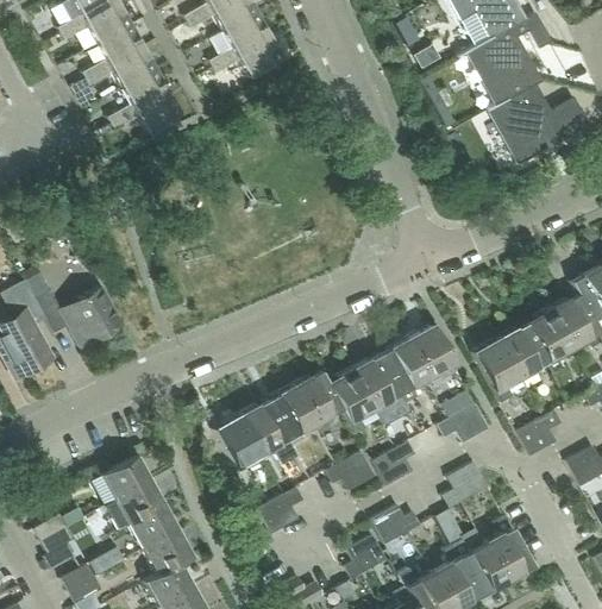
[(115,0),(81,19),(77,13),(67,19),(74,31),(85,25),(93,42),(129,23),(117,0),(115,0)]
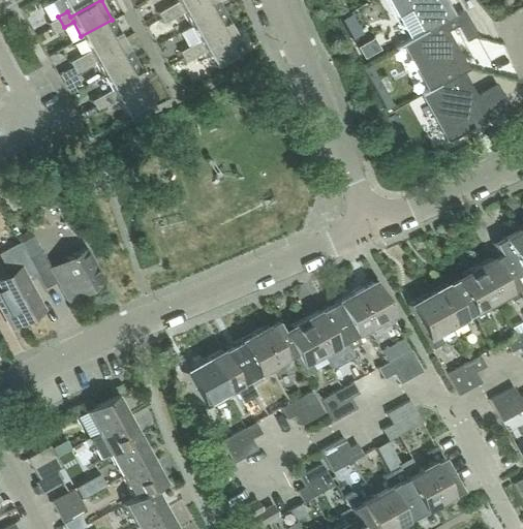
[(100,0),(61,0),(67,11),(70,17),(100,0)]
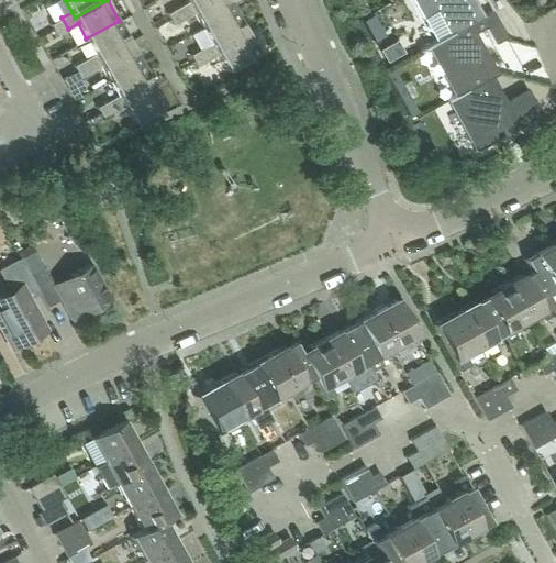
[(237,10),(232,0),(206,0),(191,8),(188,2),(178,8),(185,20),(195,14),(202,30),(237,10)]
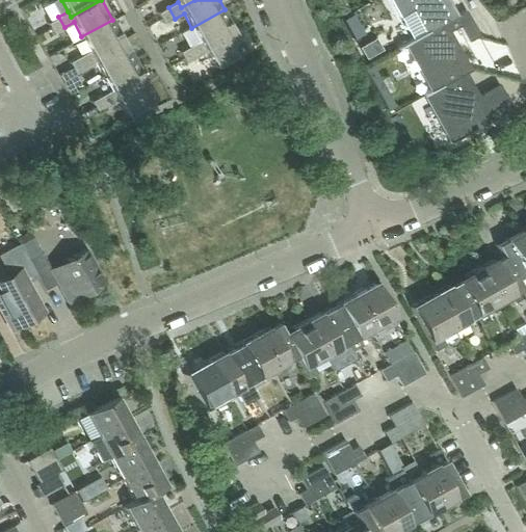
[(390,0),(400,18),(413,10),(426,34),(461,15),(452,0),(390,0)]
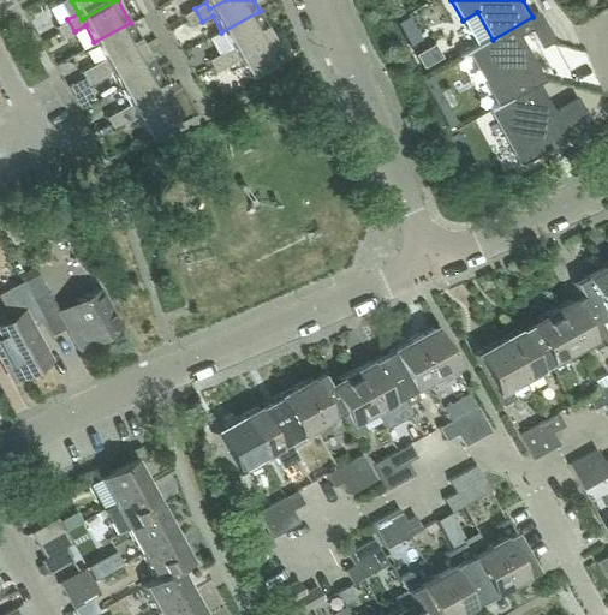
[(202,22),(195,9),(184,15),(191,28),(202,22)]
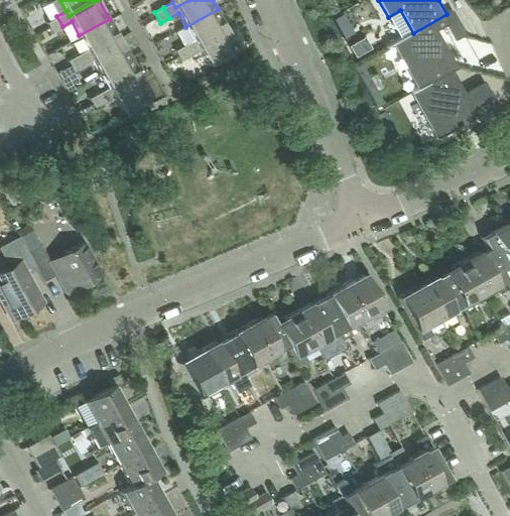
[(228,28),(218,9),(185,27),(194,40),(197,45),(228,28)]
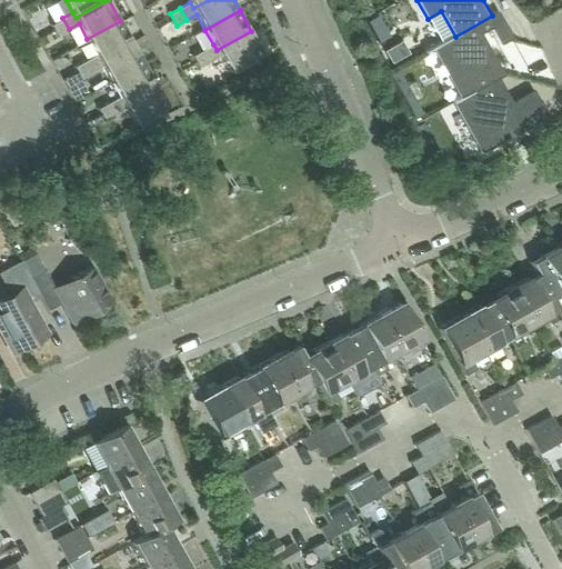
[(455,37),(441,45),(470,95),(492,82),(497,80),(501,78),(507,75),(518,68),(504,45),(517,38),(501,11),(492,16),(455,37)]
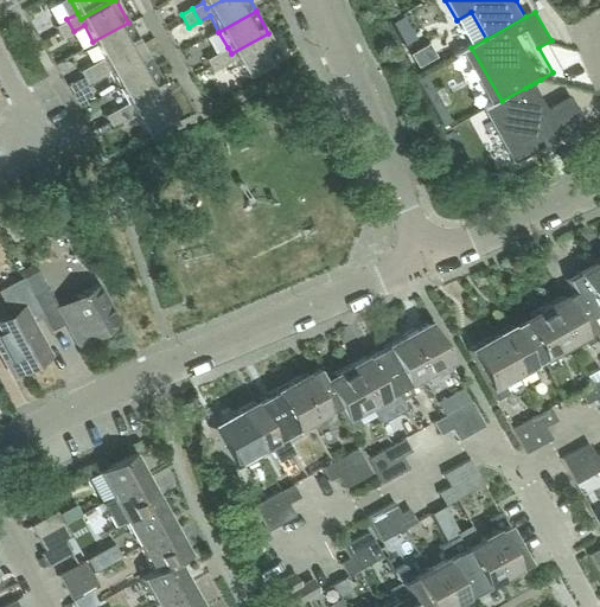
[(74,31),(66,19),(56,25),(63,38),(74,31)]
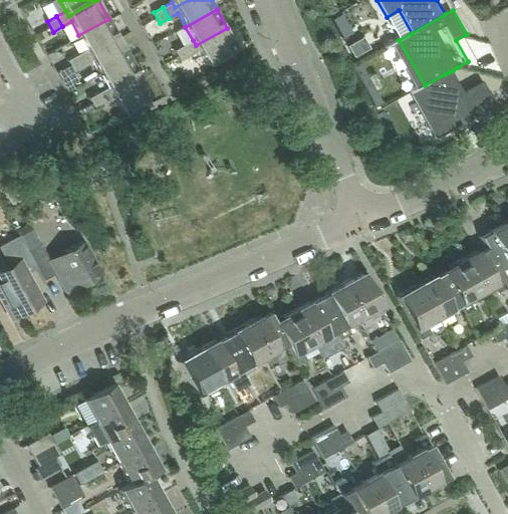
[(89,54),(119,38),(108,19),(78,35),(86,49),(89,54)]
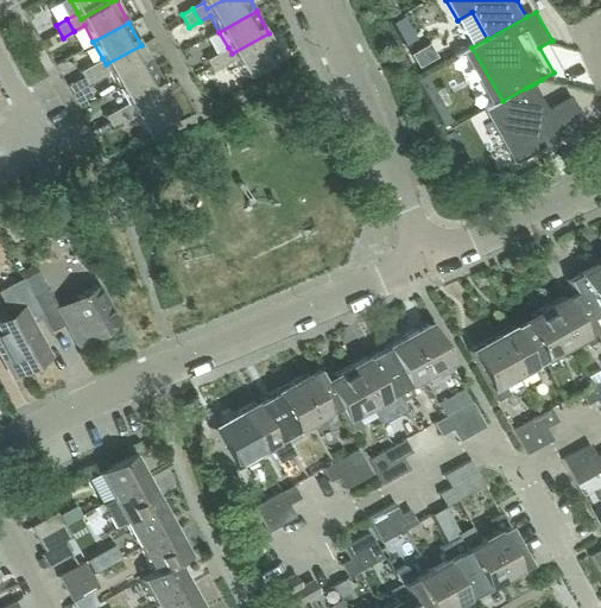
[(282,56),(269,33),(232,54),(228,48),(217,55),(223,65),(234,59),(244,77),(282,56)]
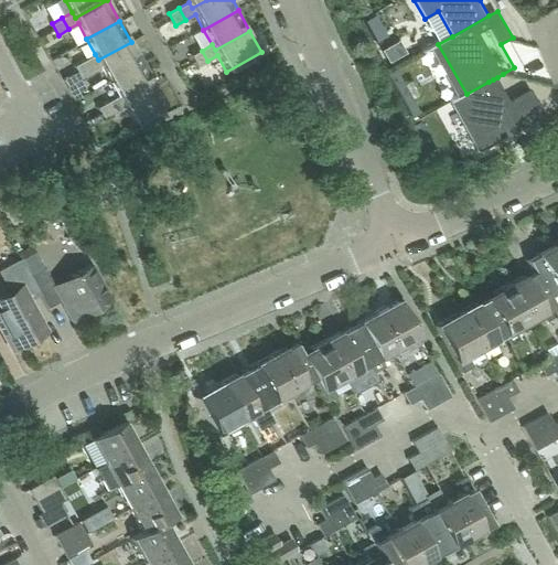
[(401,40),(386,49),(392,59),(407,50),(401,40)]
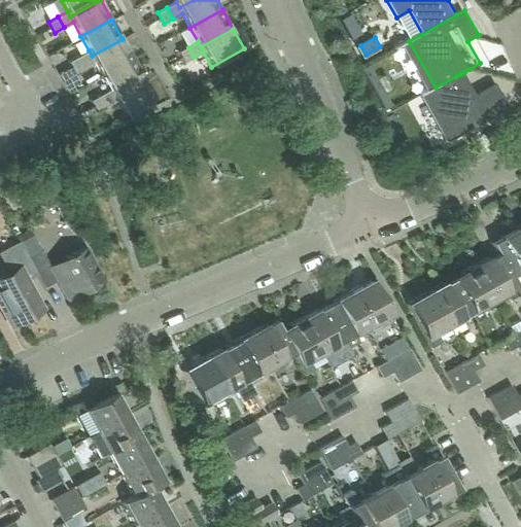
[(92,56),(89,50),(79,56),(84,67),(94,62),(102,76),(133,59),(123,39),(92,56)]
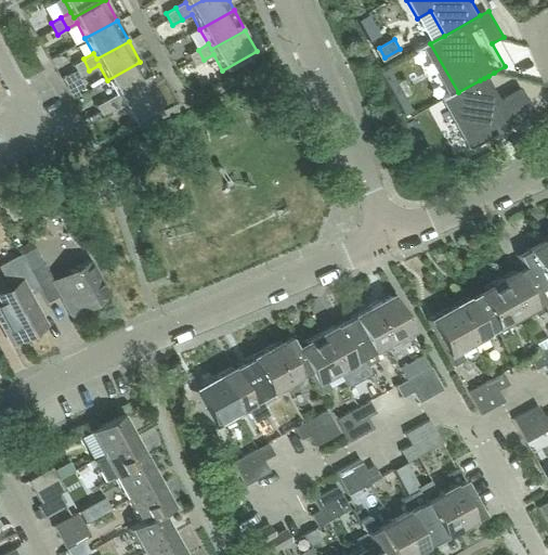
[(204,60),(198,50),(188,55),(194,66),(204,60)]
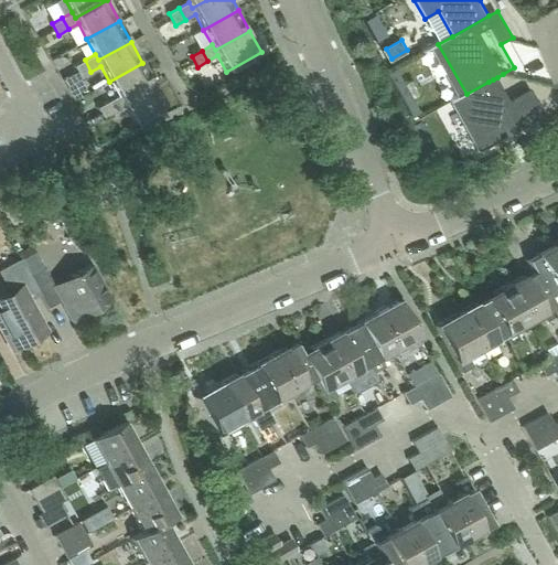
[(90,72),(85,60),(74,65),(81,77),(90,72)]
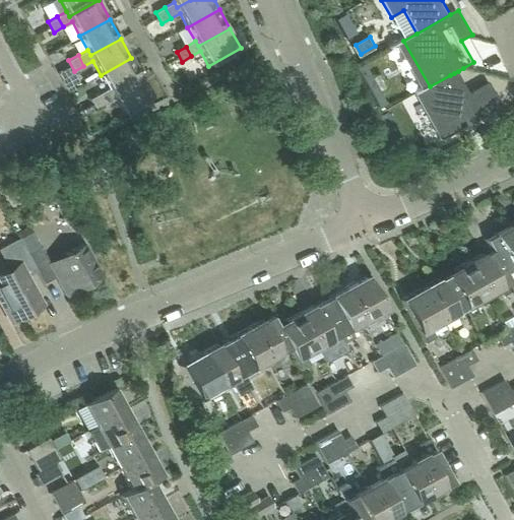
[(101,75),(109,88),(111,93),(142,77),(131,58),(101,75)]
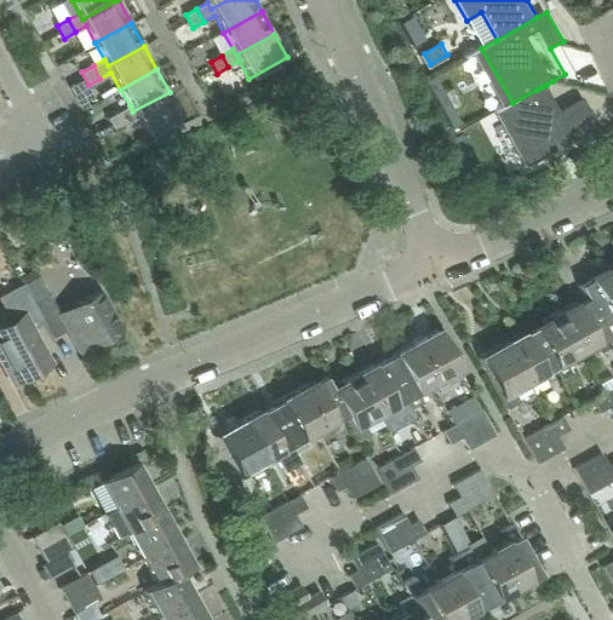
[(437,76),(429,81),(456,128),(464,124),(457,110),(447,93),(437,76)]
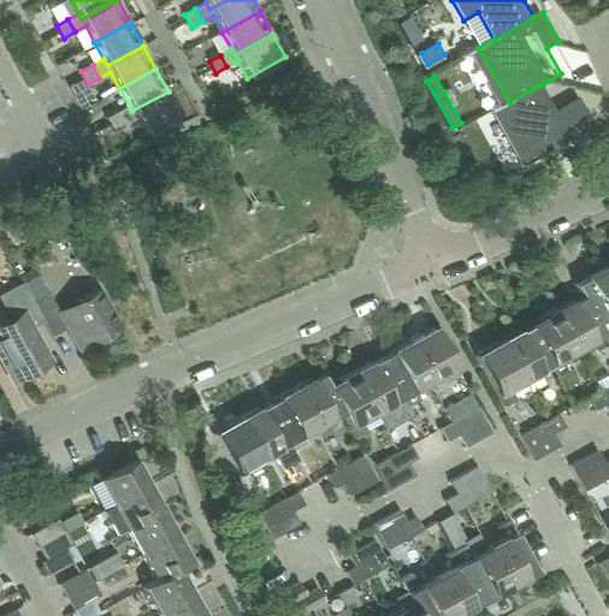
[(509,102),(494,111),(525,166),(585,132),(598,125),(581,95),(556,110),(543,84),(538,87),(533,89),(509,102)]
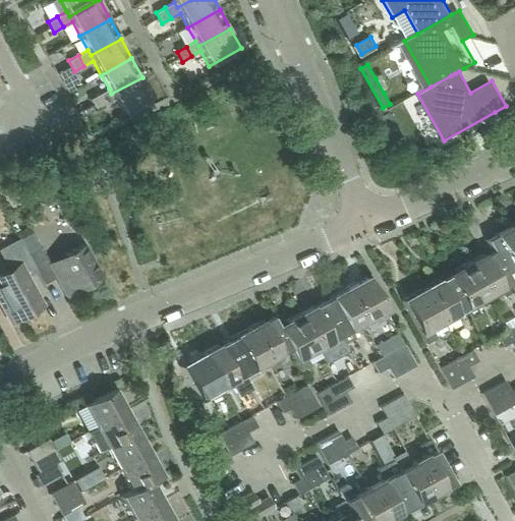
[(153,97),(142,77),(111,94),(109,89),(99,94),(105,105),(114,100),(122,114),(153,97)]
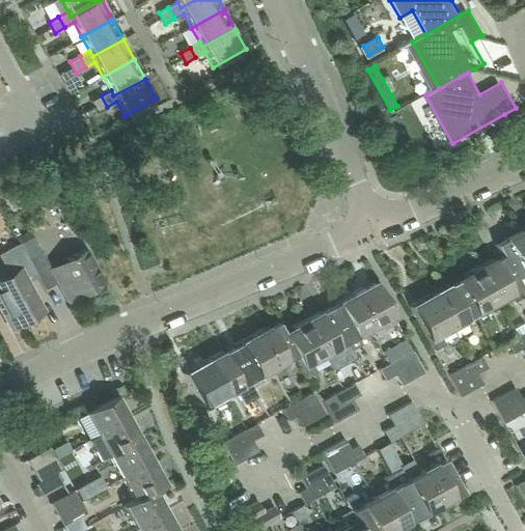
[(107,107),(101,95),(91,102),(98,112),(107,107)]
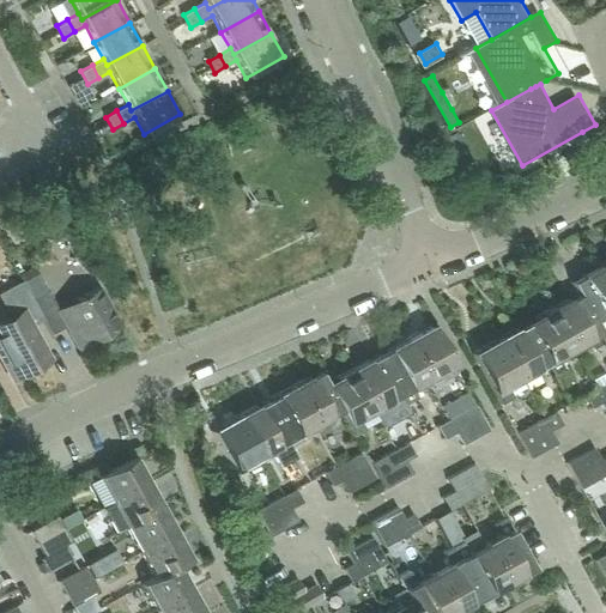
[(605,275),(600,266),(585,275),(586,277),(575,283),(582,296),(597,321),(605,316),(605,275)]
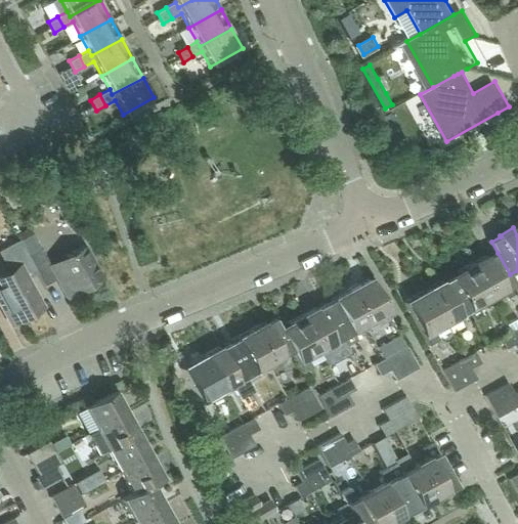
[(26,248),(40,272),(47,286),(59,279),(71,300),(106,279),(87,246),(52,265),(32,228),(19,234),(23,241),(26,248)]
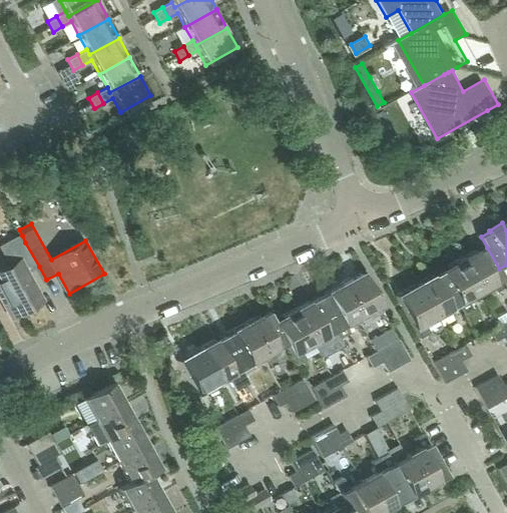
[(39,267),(25,242),(22,235),(1,246),(11,267),(0,273),(0,292),(14,317),(44,300),(29,273),(39,267)]
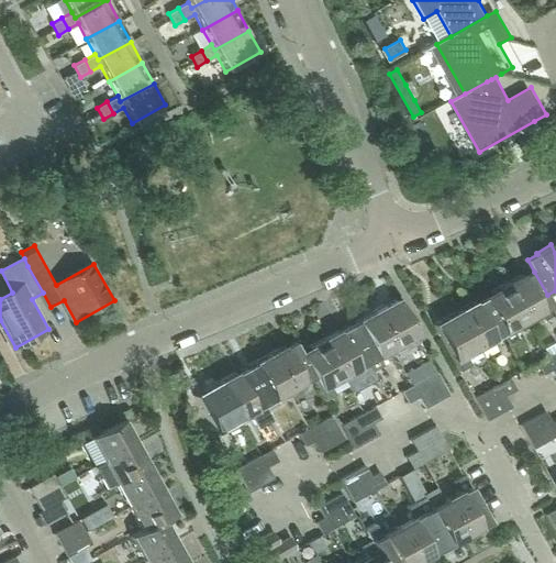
[(554,307),(547,295),(534,272),(525,277),(523,275),(509,283),(531,322),(545,315),(544,311),(554,307)]
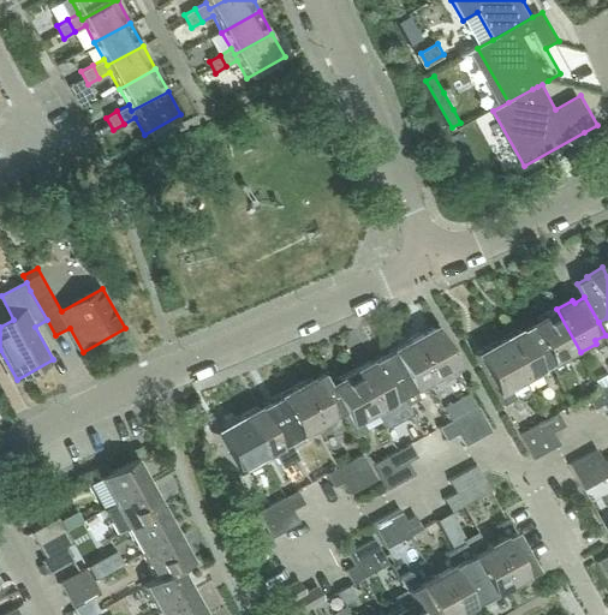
[(559,376),(571,370),(565,360),(580,352),(556,309),(540,318),(541,321),(530,327),(552,364),(553,364),(559,376)]
